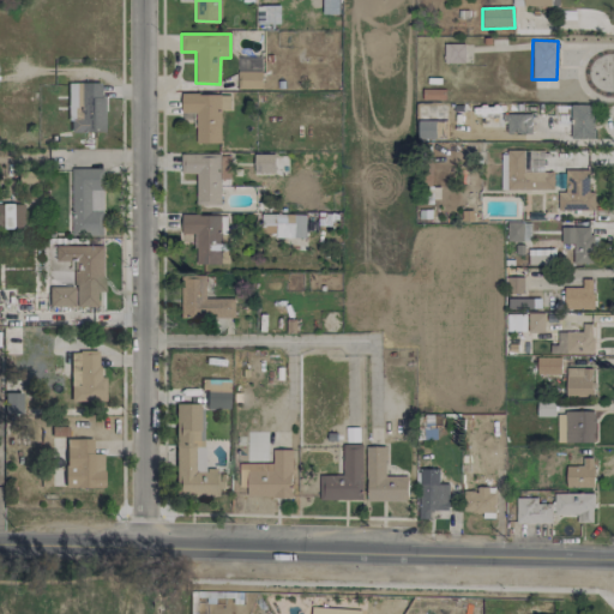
[(464,44),(444,43),(444,64),(464,64),(464,44)]
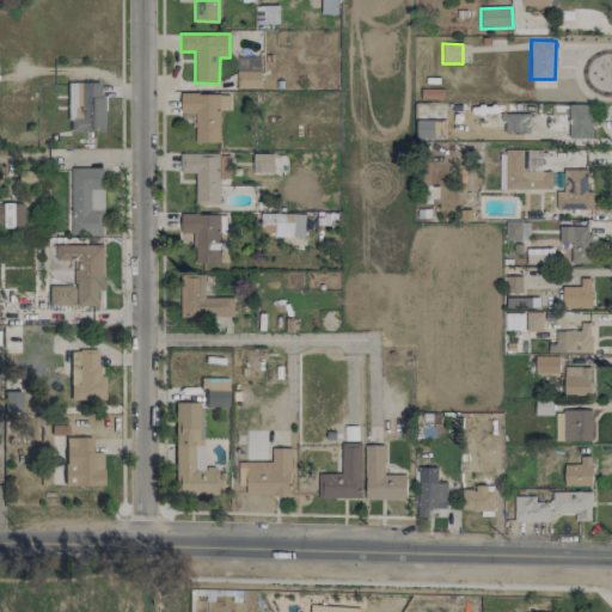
[(239,72),(251,72),(251,59),(239,59),(239,72)]
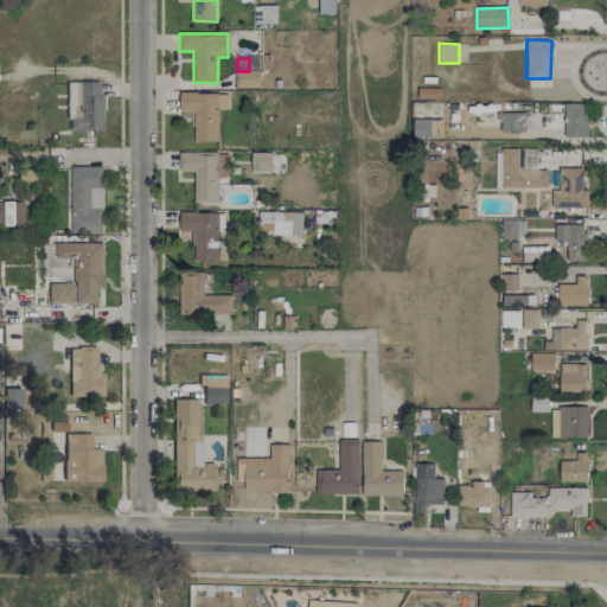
[(259,88),(259,72),(236,71),(236,88),(259,88)]
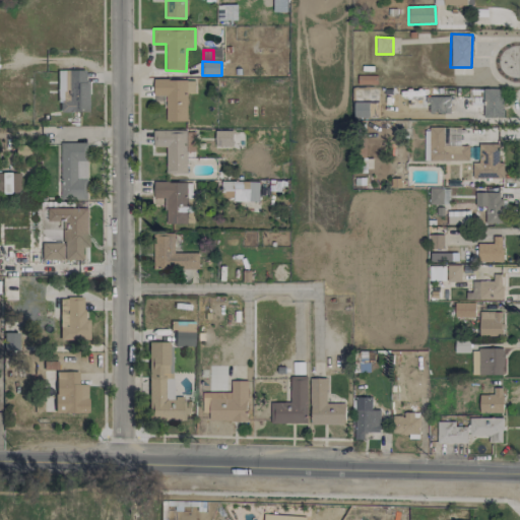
[(86,111),(85,70),(56,70),(57,112),(86,111)]
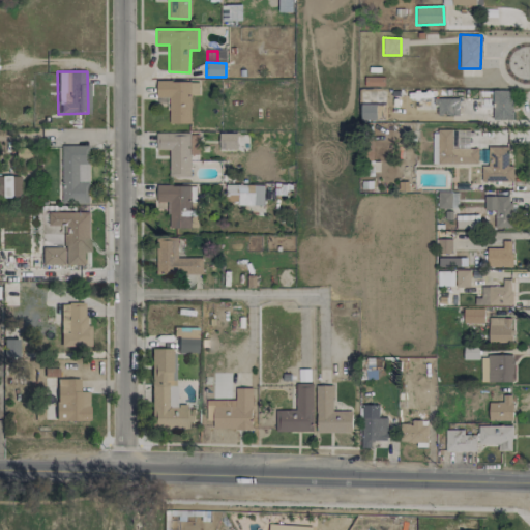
[(169,97),(169,124),(190,123),(190,94),(199,94),(198,81),(156,82),(156,97),(169,97)]
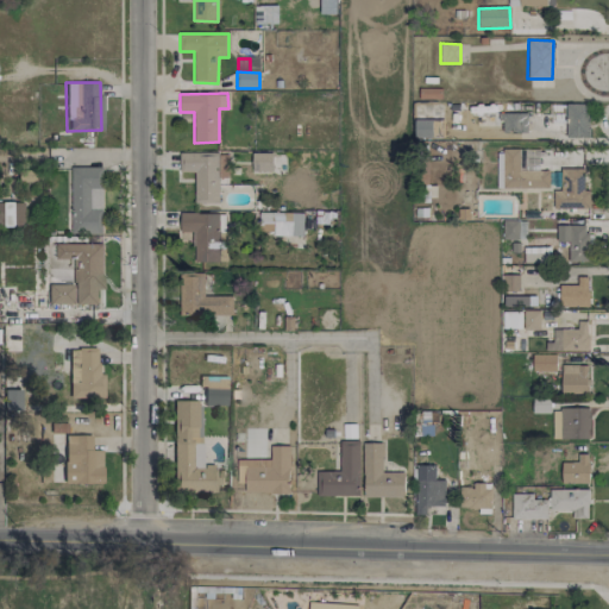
[(566,138),(589,137),(589,104),(565,105),(566,138)]
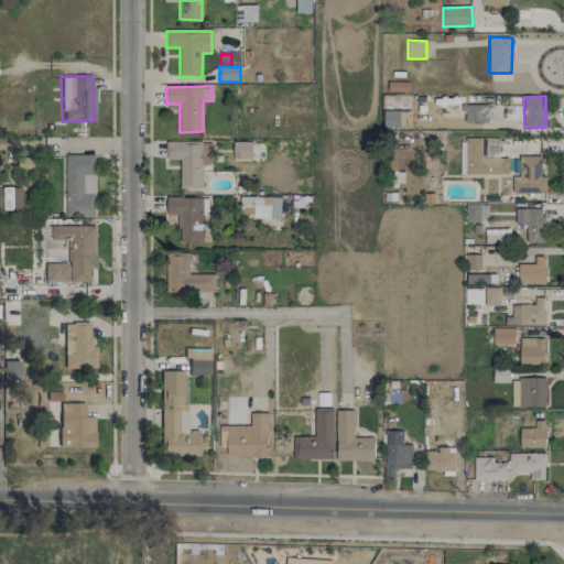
[(488,105),(463,105),(463,122),(488,123),(488,105)]
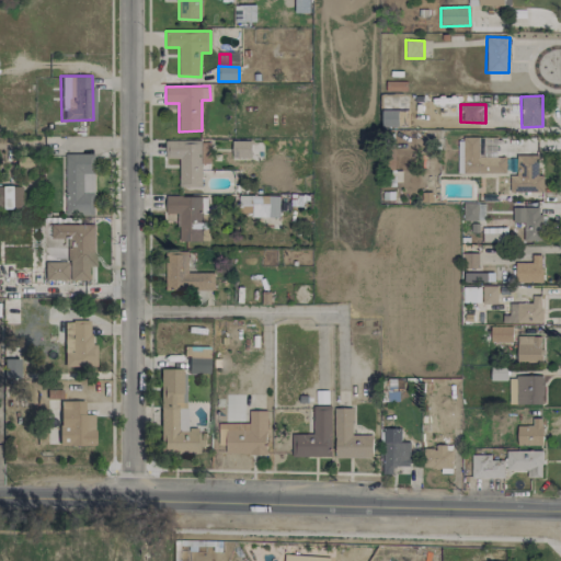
[(210,141),(165,141),(165,158),(179,158),(179,187),(202,187),(202,163),(210,163),(210,141)]
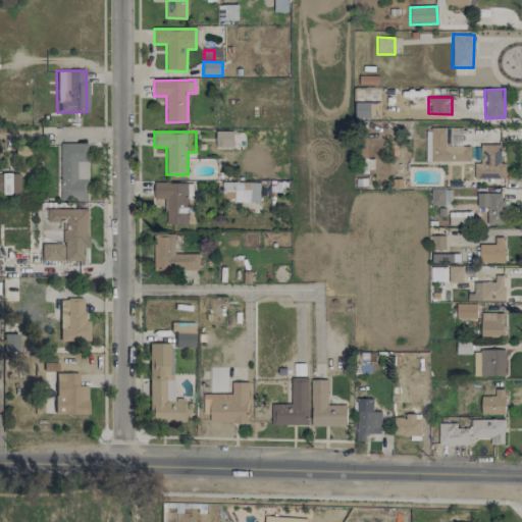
[(89,144),(62,143),(60,200),(87,201),(89,144)]
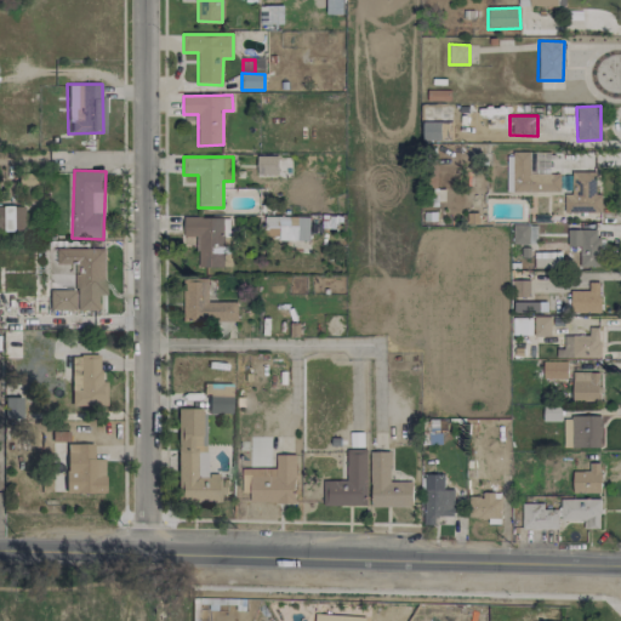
[(600,212),(600,194),(594,194),(596,171),(571,171),(571,195),(567,195),(565,212),(600,212)]
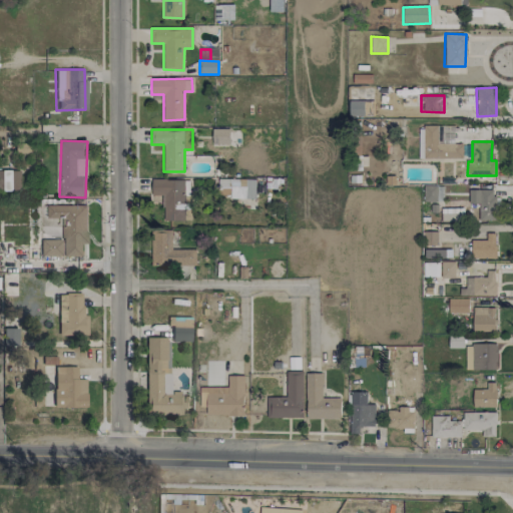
[(18,170),(0,170),(0,181),(0,190),(18,190),(18,170)]
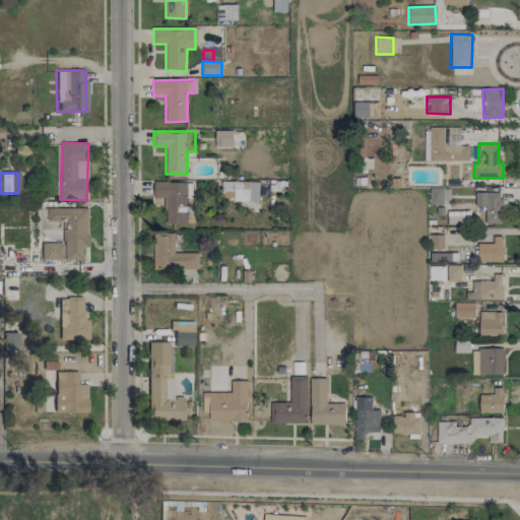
[(259,202),(259,182),(221,181),(221,193),(232,193),(231,201),(259,202)]
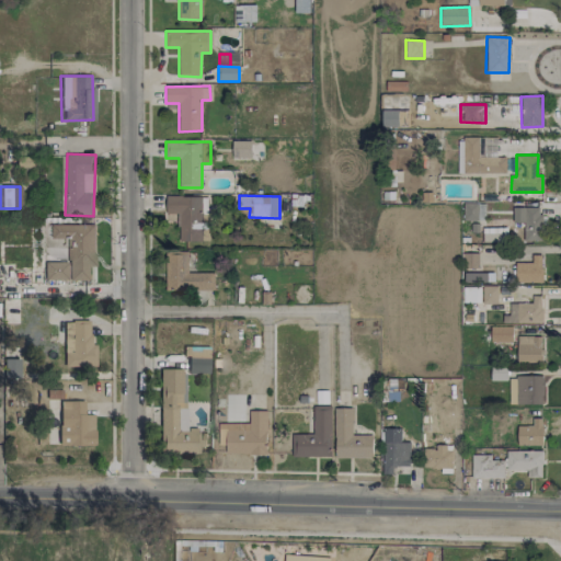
[(178,241),(208,241),(208,213),(207,213),(207,196),(165,196),(165,214),(178,214),(178,241)]
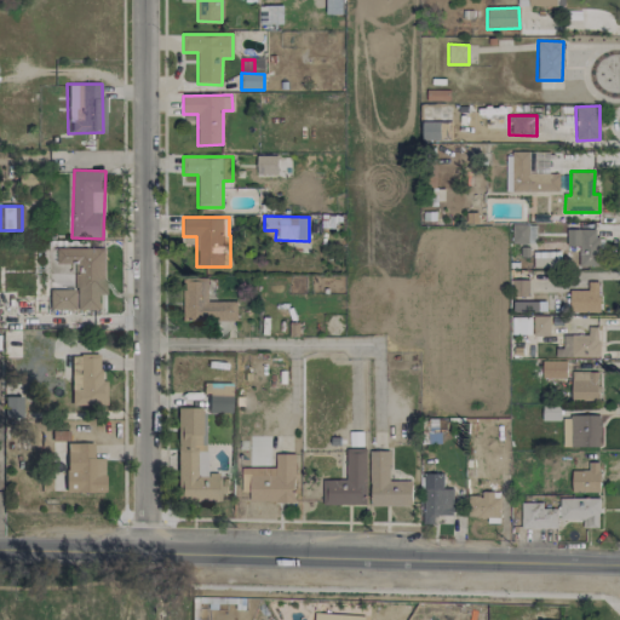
[(535,244),(535,225),(512,225),(512,244),(535,244)]
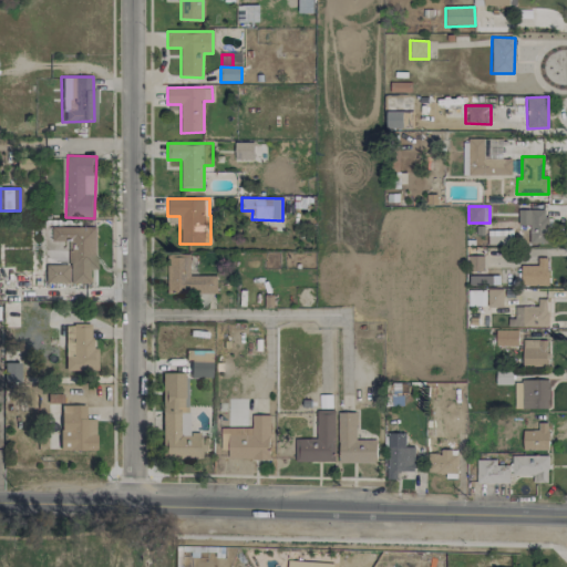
[(548,244),(546,208),(517,210),(518,225),(528,225),(529,244),(548,244)]
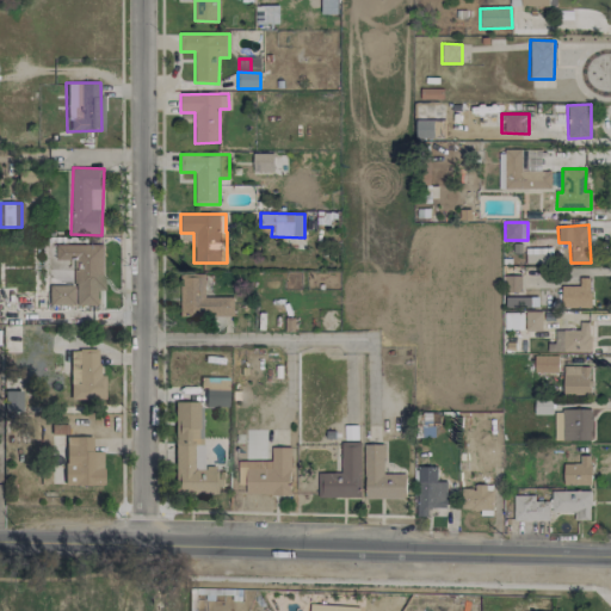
[(103,245),(56,245),(56,259),(74,259),(74,285),(47,285),(47,306),(94,306),(94,290),(103,290),(103,245)]
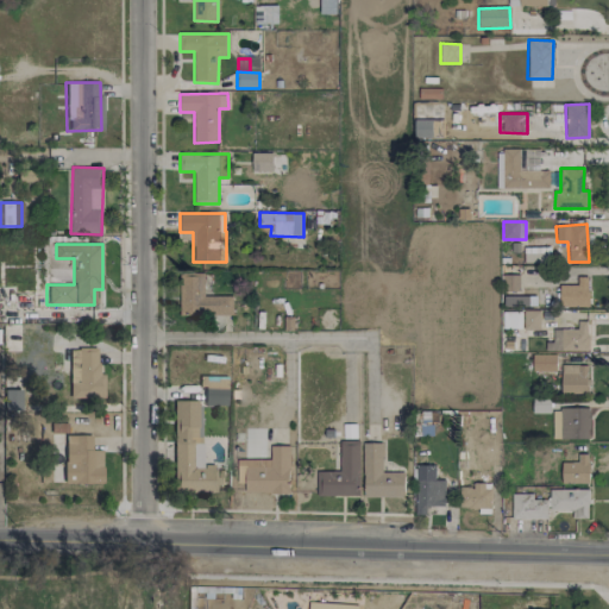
[(232,296),(203,296),(203,274),(180,274),(180,315),(232,314),(232,296)]
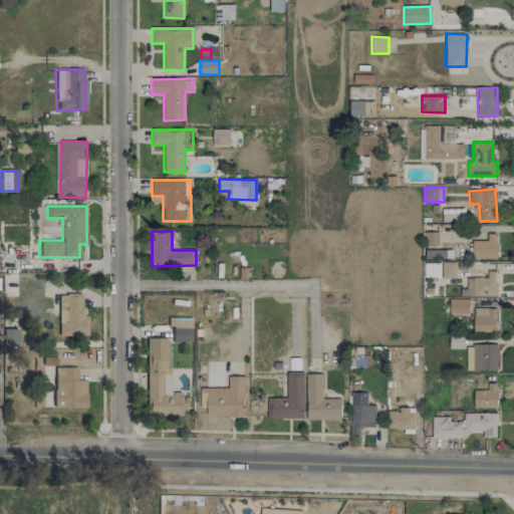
[(486,240),(472,241),(472,260),(496,259),(496,234),(486,234),(486,240)]
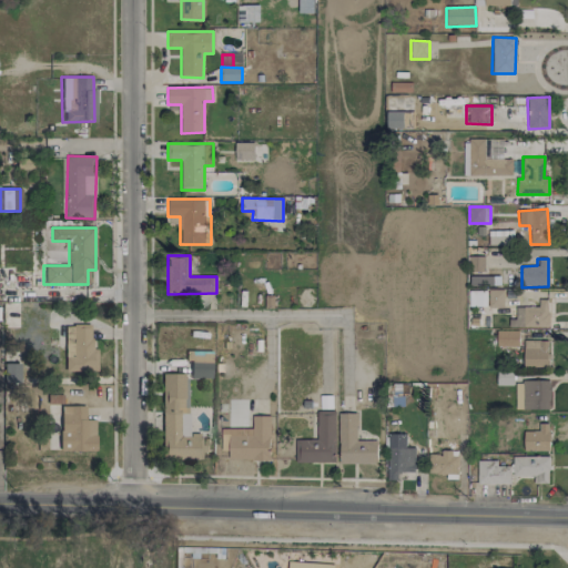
[(487,286),(488,276),(470,276),(469,285),(487,286)]
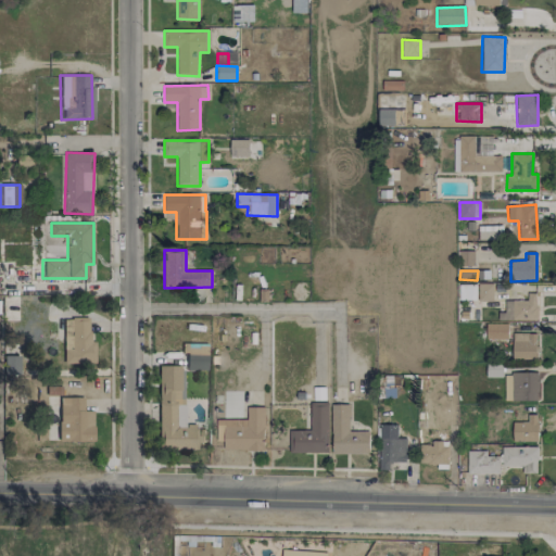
[(478,283),(479,302),(493,301),(493,283),(478,283)]
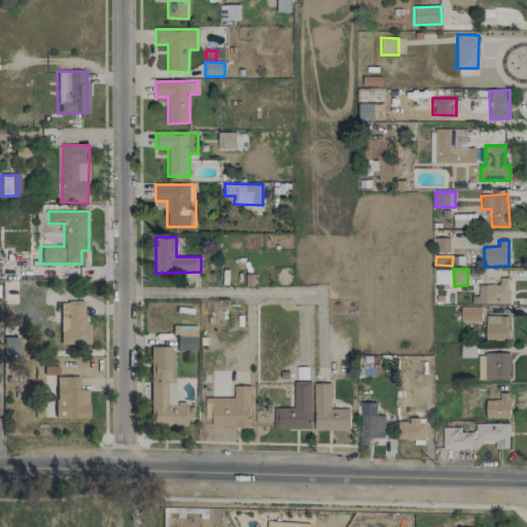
[(450,270),(436,271),(436,284),(450,284),(450,270)]
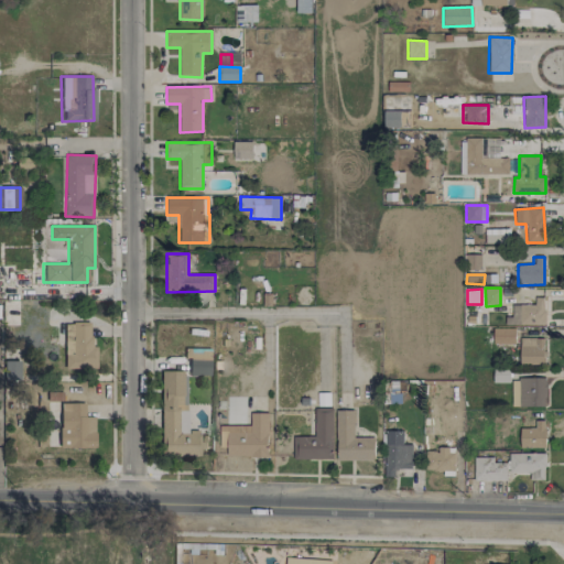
[(544,324),(544,296),(534,296),(534,305),(511,305),(511,312),(505,313),(505,325),(544,324)]
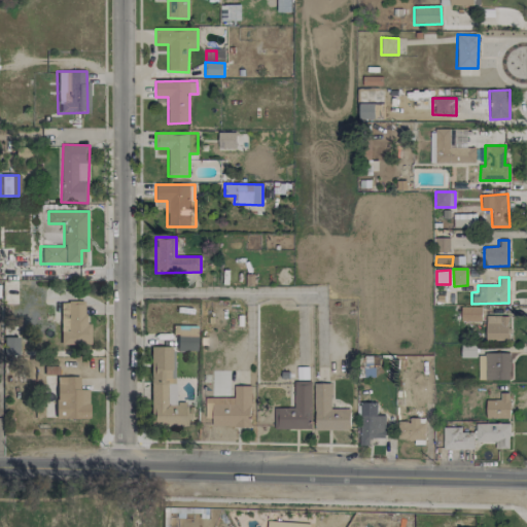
[(60,320),(60,344),(89,344),(90,323),(83,323),(83,301),(66,301),(65,321),(60,320)]
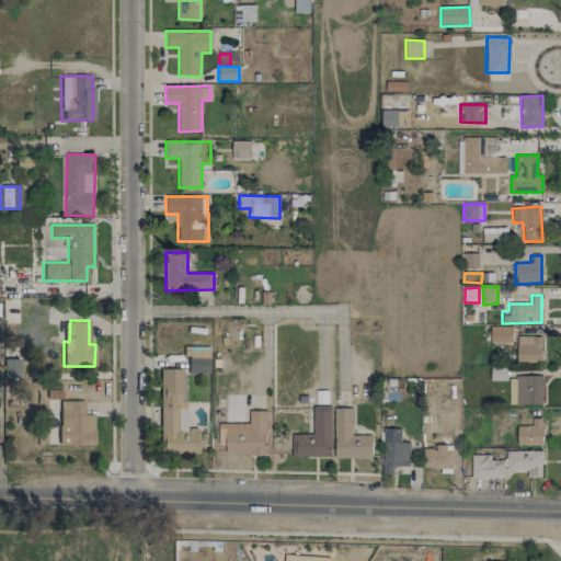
[(512,327),(490,327),(490,342),(512,342),(512,327)]
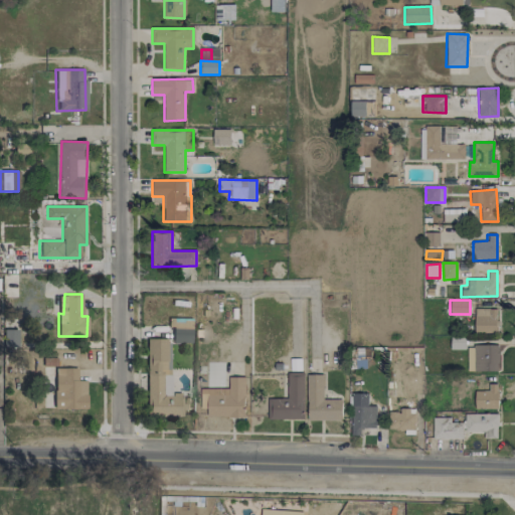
[(497,333),(496,309),(474,309),(475,334),(497,333)]
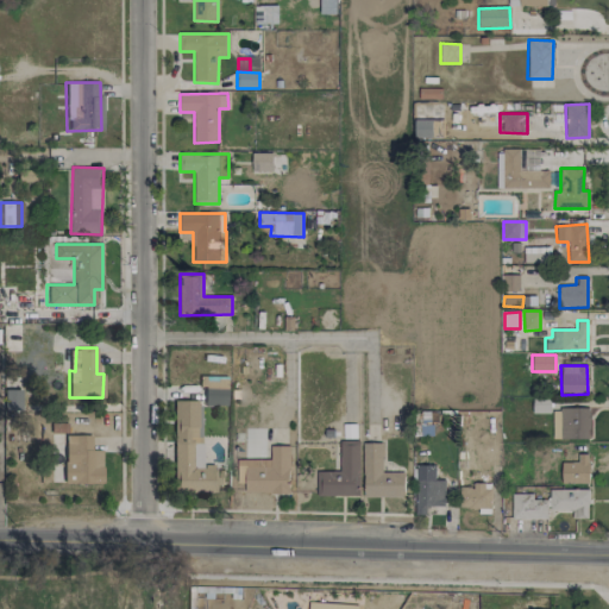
[(226,377),(199,376),(199,388),(203,388),(203,405),(225,406),(226,377)]
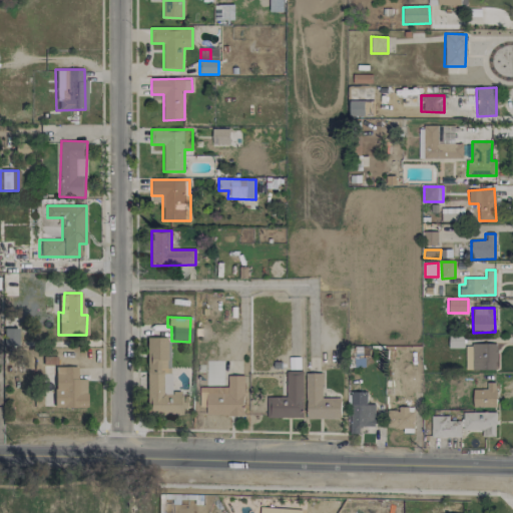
[(463,348),(463,336),(449,336),(448,348),(463,348)]
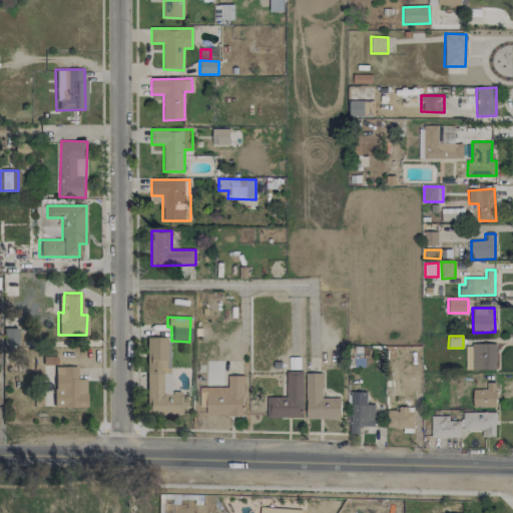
[(144,414),(180,415),(181,408),(188,408),(188,394),(169,393),(169,373),(166,373),(166,338),(145,338),(144,414)]
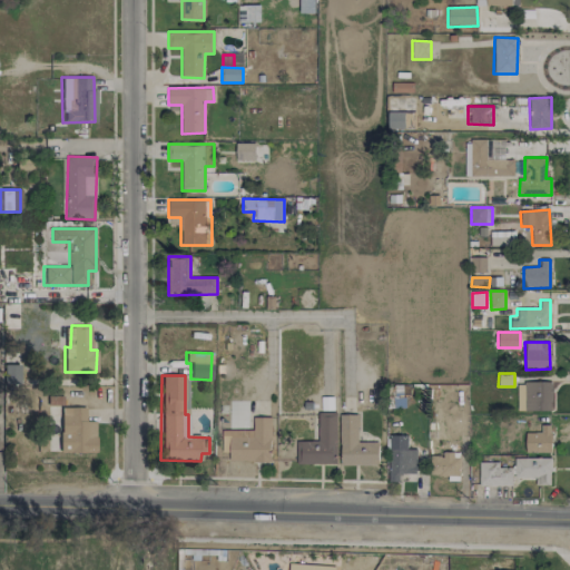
[(551,411),(551,382),(524,382),(524,411),(551,411)]
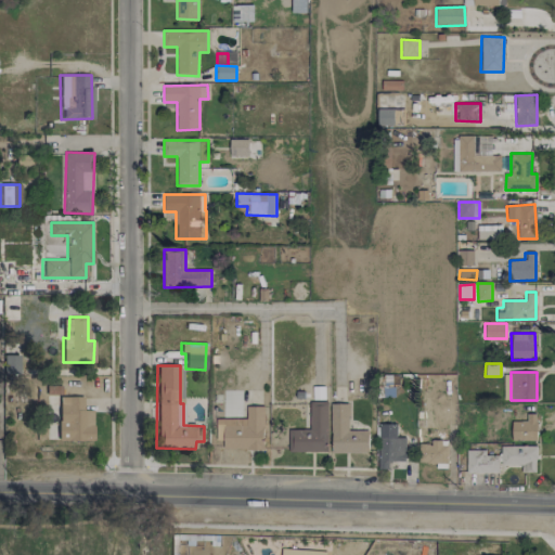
[(92,440),(92,410),(82,410),(82,396),(57,397),(59,440),(92,440)]
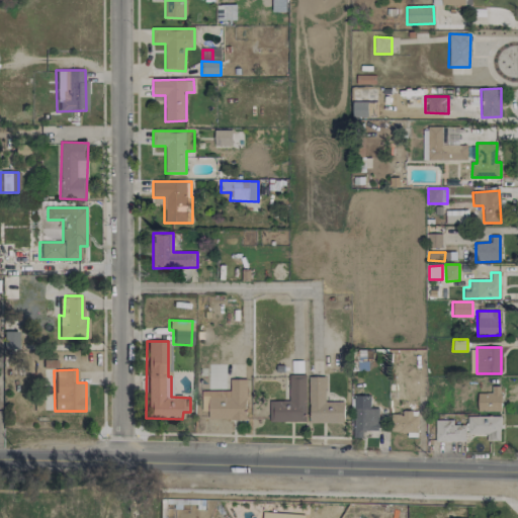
[(306,375),(289,375),(289,401),(270,401),(270,422),(306,422),(306,375)]
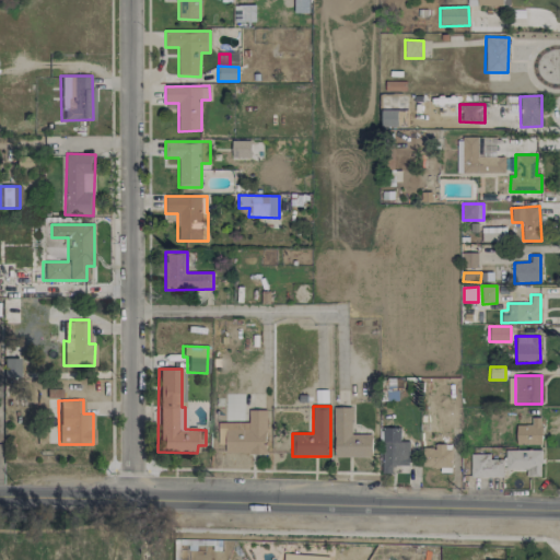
[(371,434),(351,434),(351,407),(334,407),(334,457),(371,457),(371,434)]
